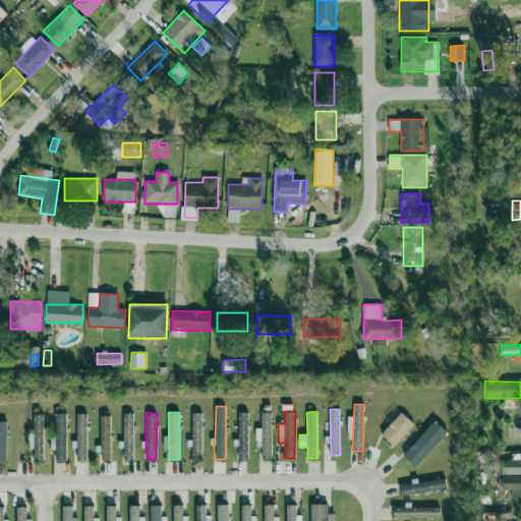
[(201,412),(192,412),(192,459),(203,459),(201,412)]
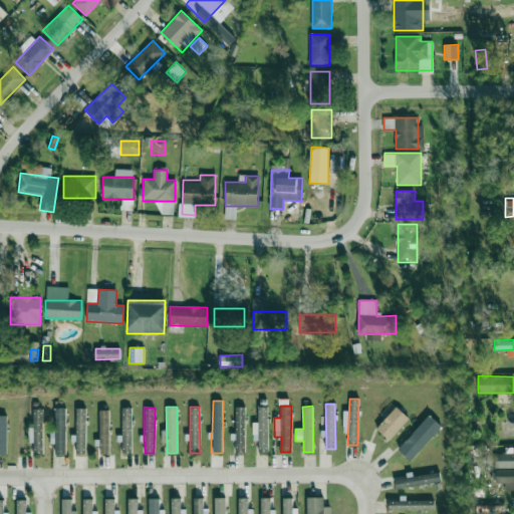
[(236,452),(246,452),(244,407),(235,407),(236,452)]
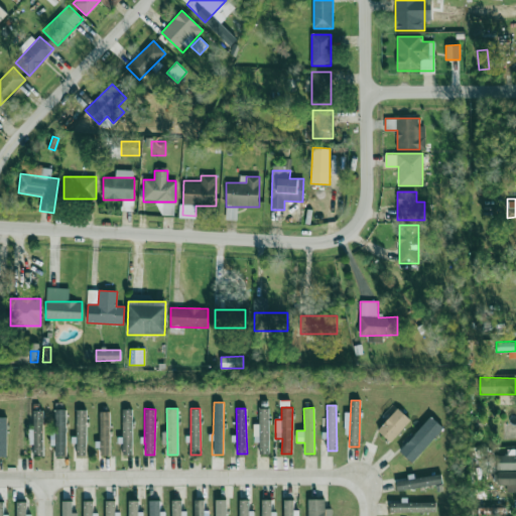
[(269,454),(268,408),(259,408),(259,423),(253,423),(254,442),(259,442),(259,454),(269,454)]
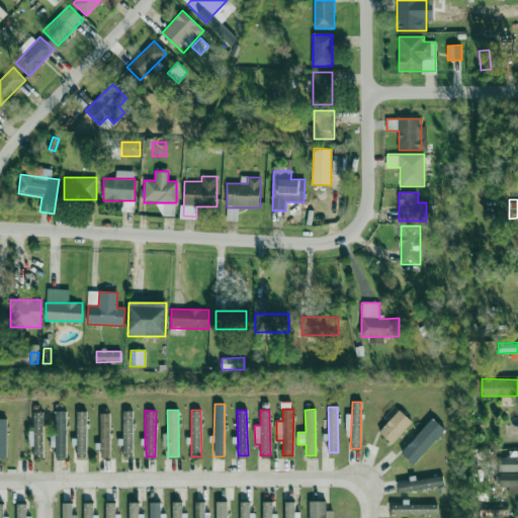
[(379,431),(392,443),(412,422),(400,410),(379,431)]
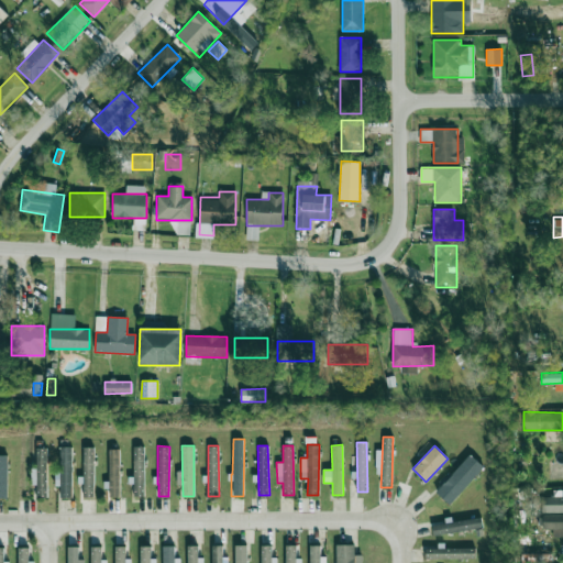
[(72,498),(73,446),(61,446),(59,498),(72,498)]
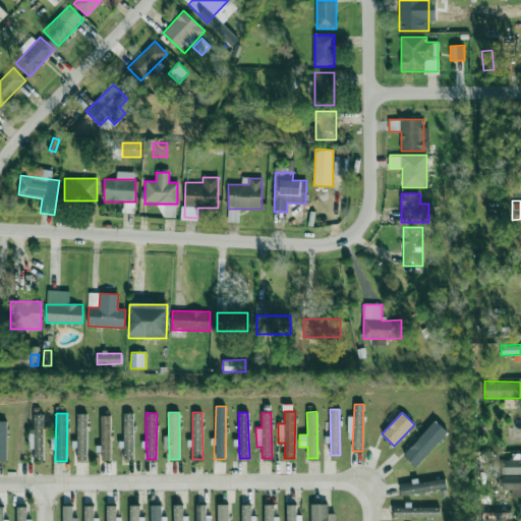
[(132,413),(123,413),(124,459),(133,459),(132,413)]
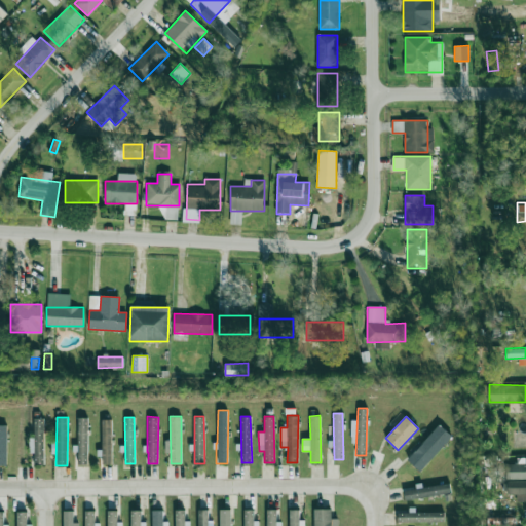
[(43,418),(34,418),(34,438),(29,438),(29,453),(34,453),(35,464),(44,464),(43,418)]
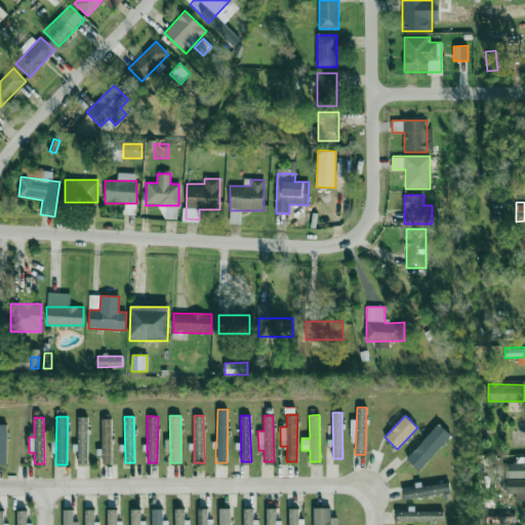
[(87,417),(77,417),(78,463),(87,463),(87,417)]
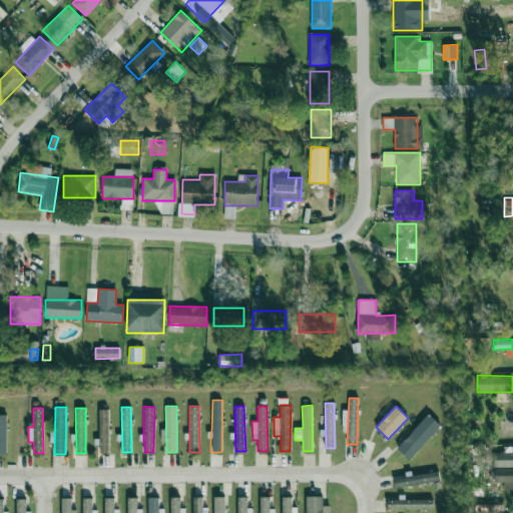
[(99,410),(99,453),(109,453),(108,409),(99,410)]
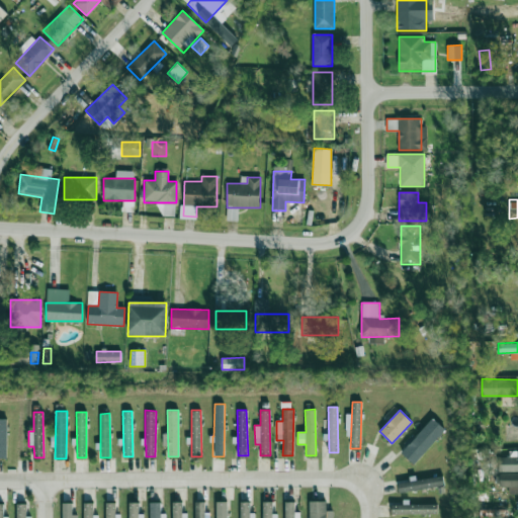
[(413,463),(445,430),(433,418),(401,452),(413,463)]
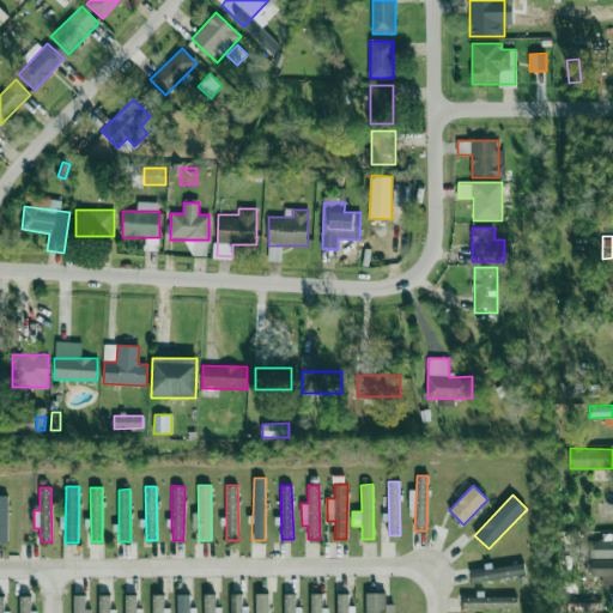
[(612,520),(612,505),(601,505),(601,520),(612,520)]
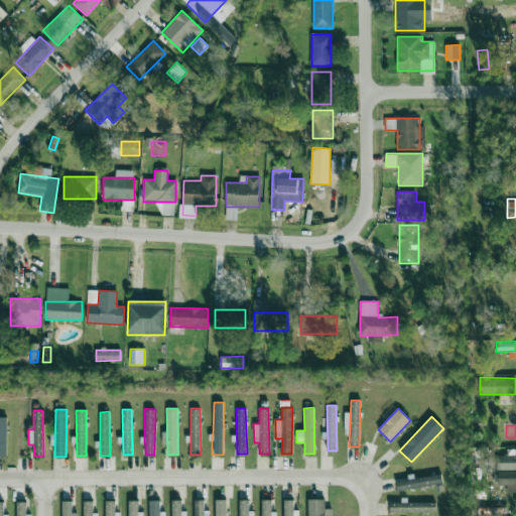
[(499,456),(499,469),(515,468),(515,448),(508,448),(508,456),(499,456)]
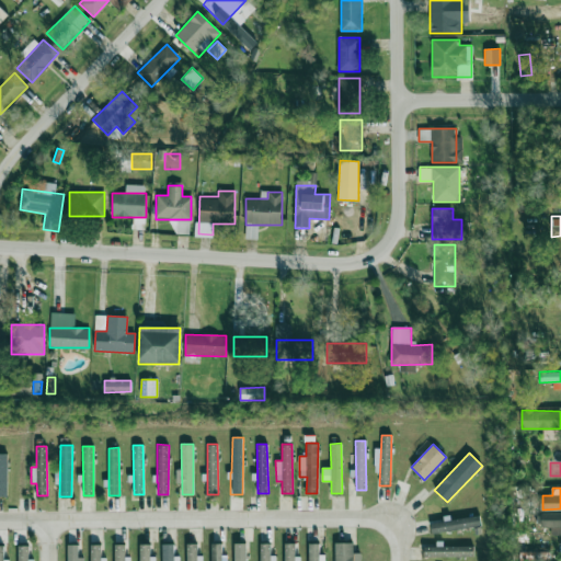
[(560,512),(541,513),(541,515),(537,515),(537,522),(542,522),(542,526),(552,526),(552,534),(560,534),(560,512)]
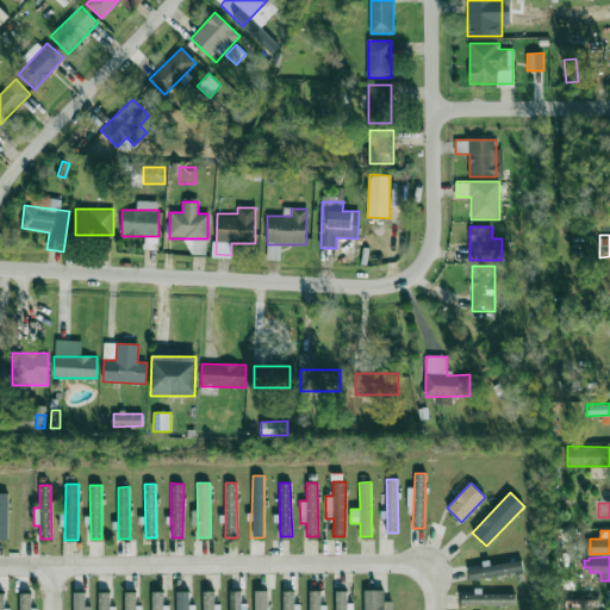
[(521,560),(484,564),(485,566),(468,567),(470,579),(523,573),(521,560)]
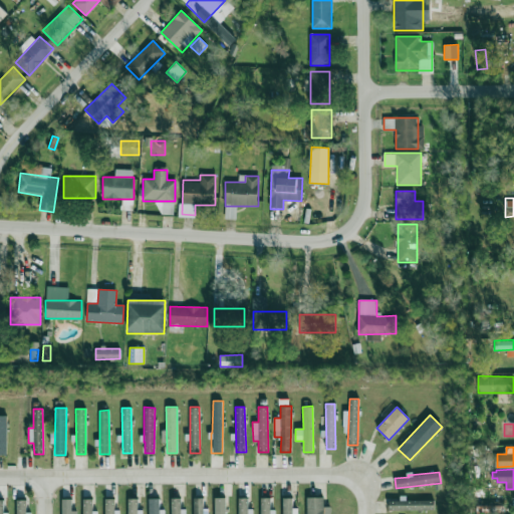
[(215,513),(225,513),(226,497),(215,497),(215,513)]
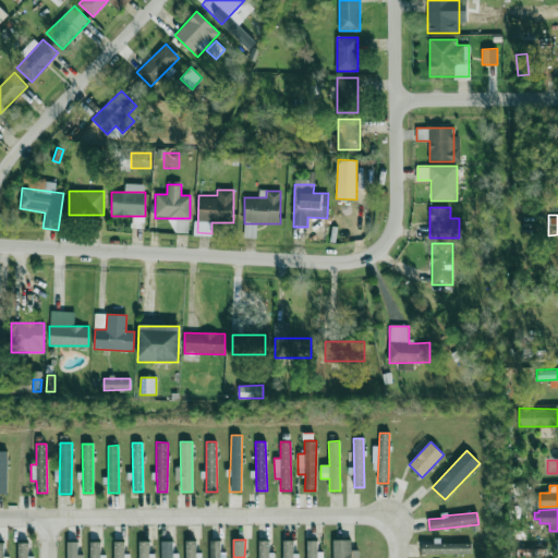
[(268,557),(268,540),(258,541),(258,557),(268,557)]
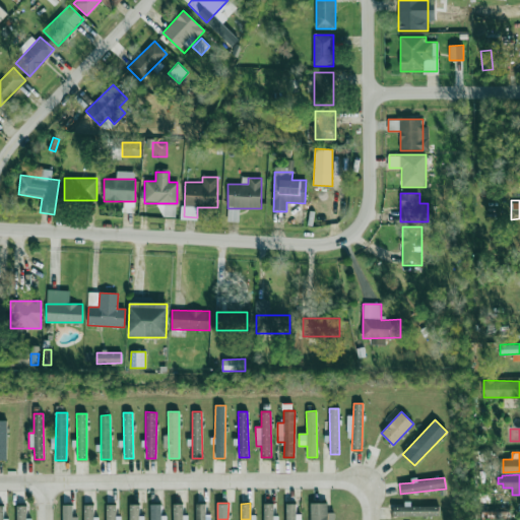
[(272,519),(273,519),(273,503),(263,504),(263,519),(272,519)]
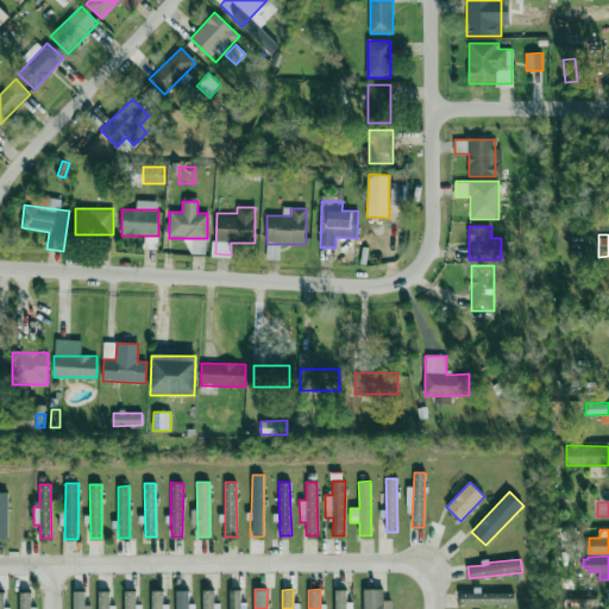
[(363,608),(391,608),(391,600),(383,601),(383,589),(363,589),(363,608)]
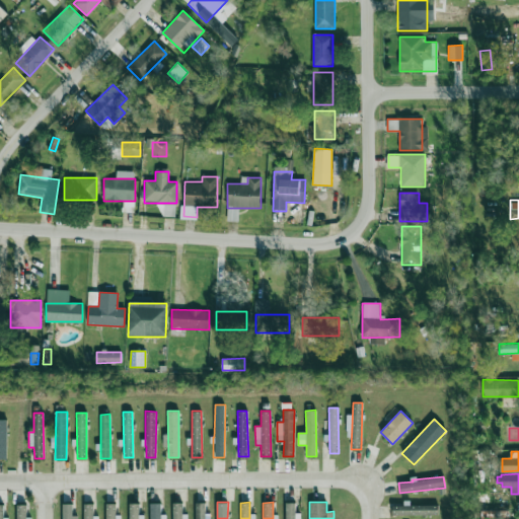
[(94,518),(94,503),(83,503),(83,518),(94,518)]
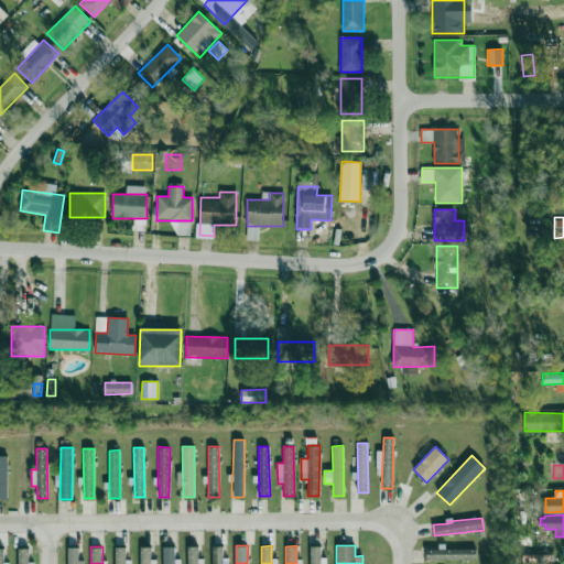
[(125,563),(126,546),(115,548),(115,563),(125,563)]
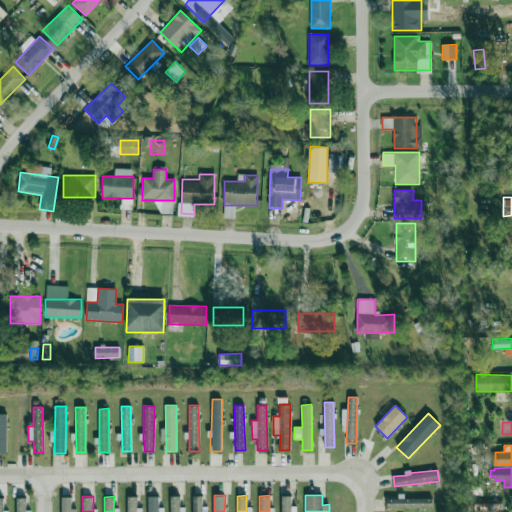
[(127,511),(136,511),(136,496),(127,496),(127,511)]
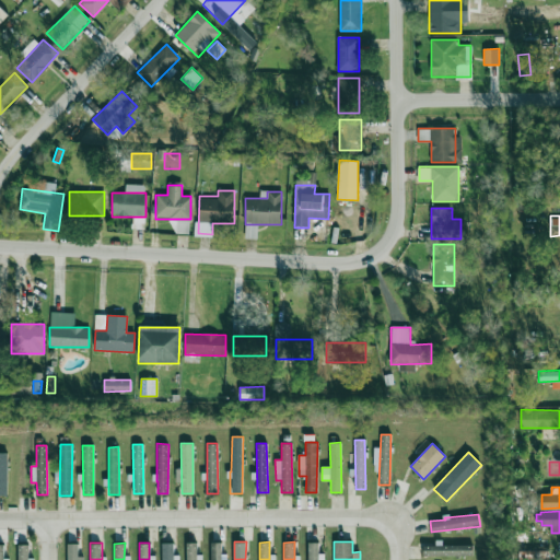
[(173,559),(174,543),(162,543),(162,559),(173,559)]
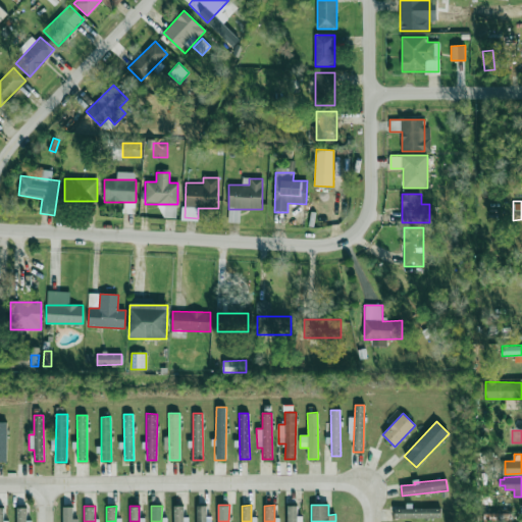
[(174,506),(173,521),(184,521),(185,506),(174,506)]
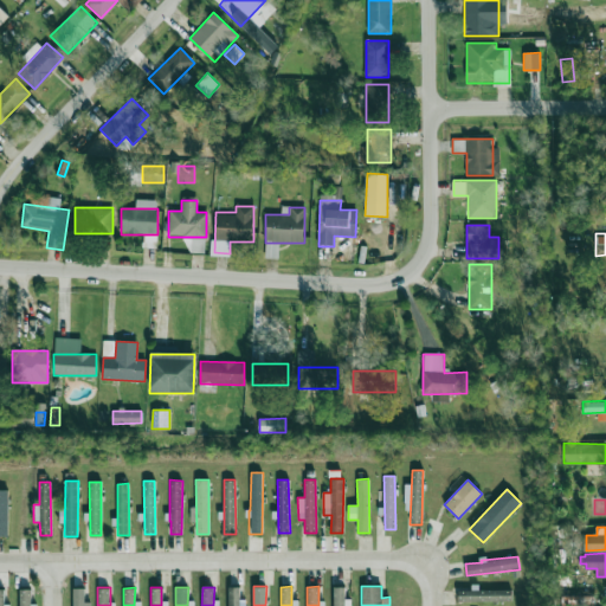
[(239,605),(239,587),(229,587),(227,605),(239,605)]
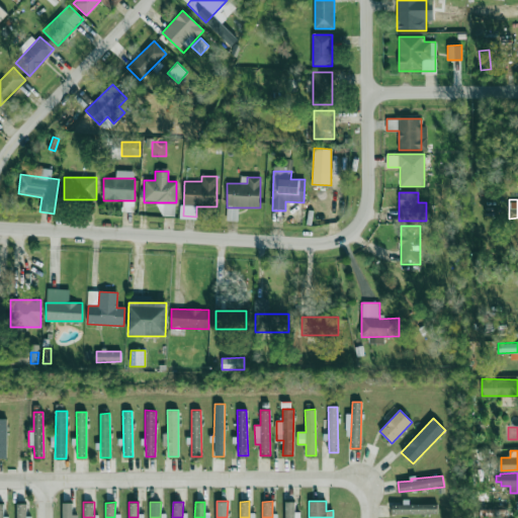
[(284,517),(299,517),(300,512),(294,512),(294,502),(285,502),(284,517)]
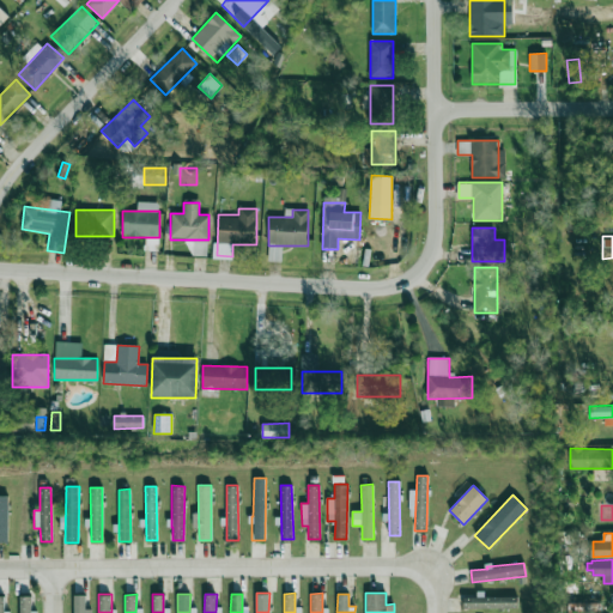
[(73,595),(73,612),(85,612),(85,595),(73,595)]
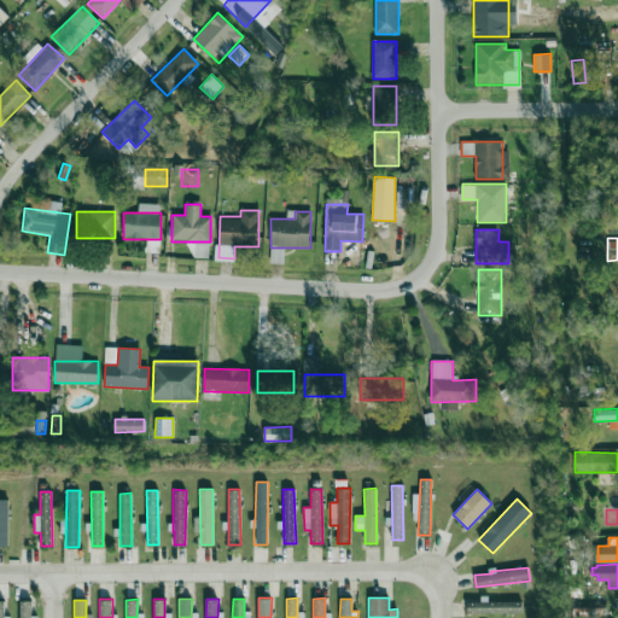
[(19,617),(30,617),(31,601),(19,601),(19,617)]
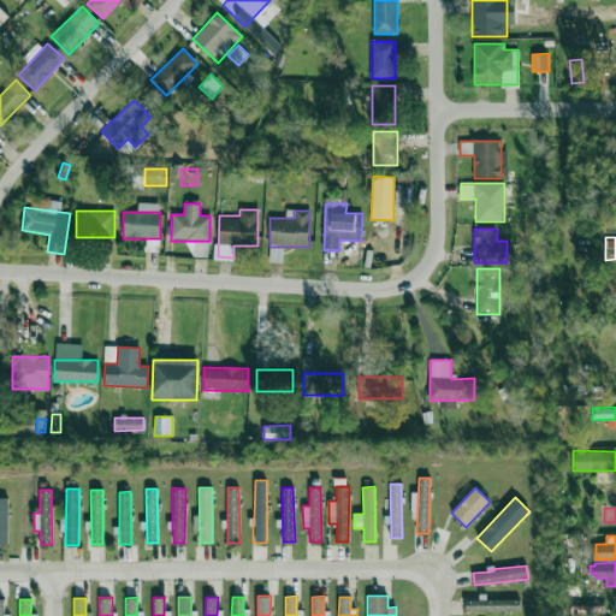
[(466,600),(466,611),(520,610),(520,599),(466,600)]
